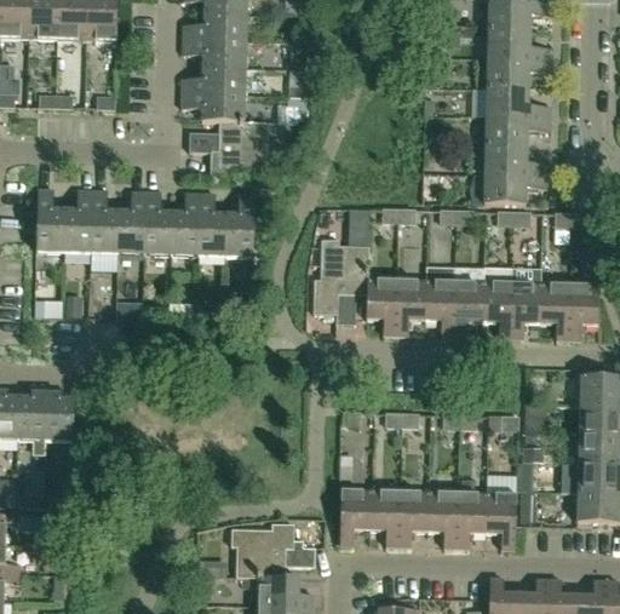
[(0,0),(0,35),(28,36),(29,0),(0,0)]
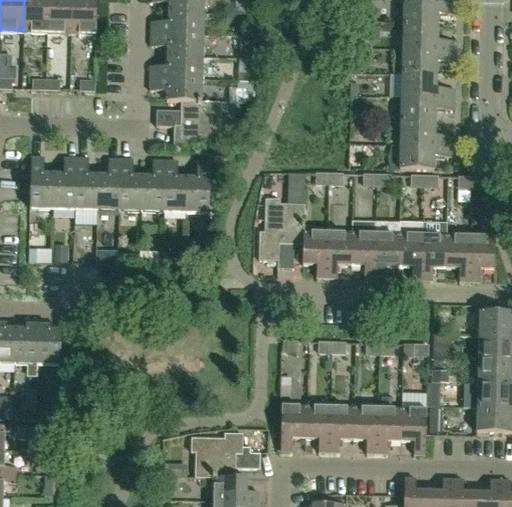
[(24,0),(23,30),(47,31),(47,0),(24,0)]
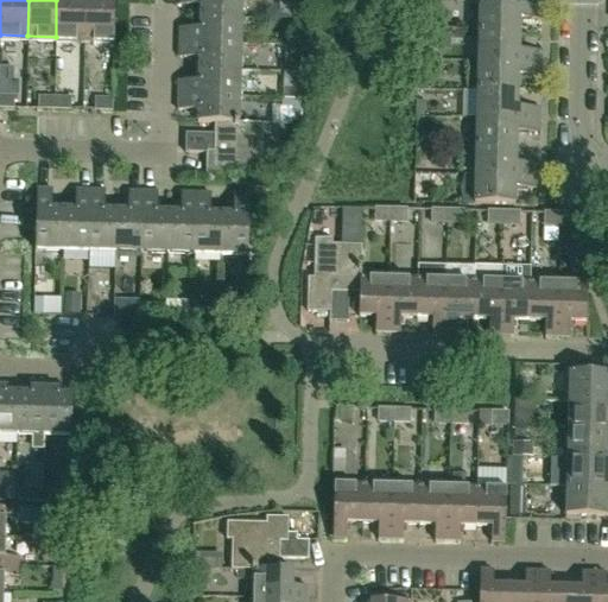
[(56,0),(56,37),(84,38),(86,0),(56,0)]
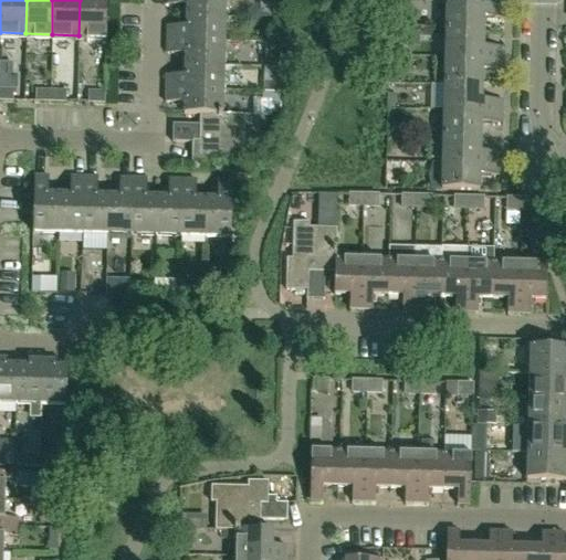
[(105,35),(106,0),(80,0),(79,35),(105,35)]
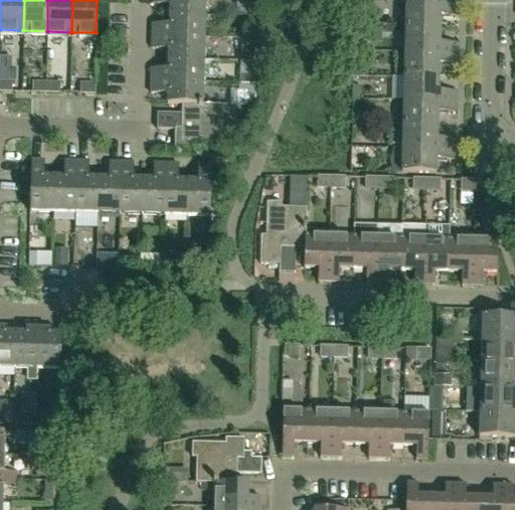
[(169,0),(169,10),(204,11),(204,0),(153,0),(169,0)]
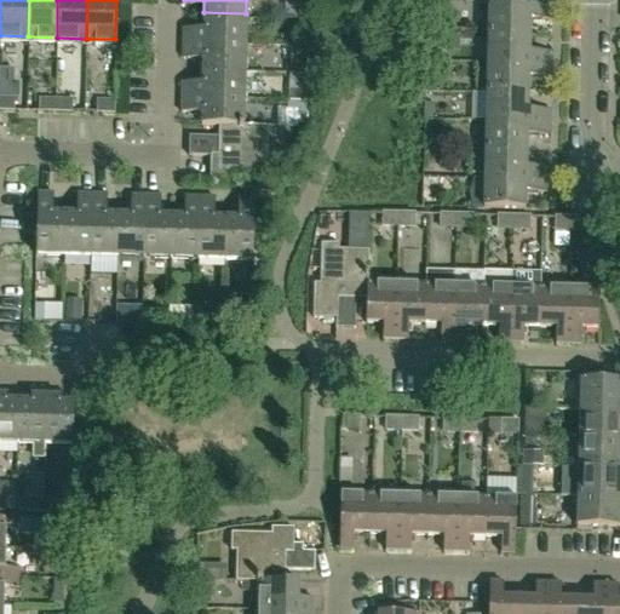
[(489,0),(488,29),(530,30),(530,13),(554,15),(554,1),(489,0)]
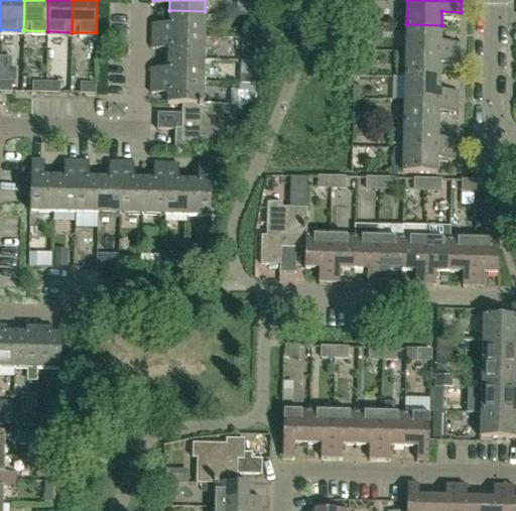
[(152,19),(152,32),(205,33),(205,11),(169,10),(169,20),(152,19)]
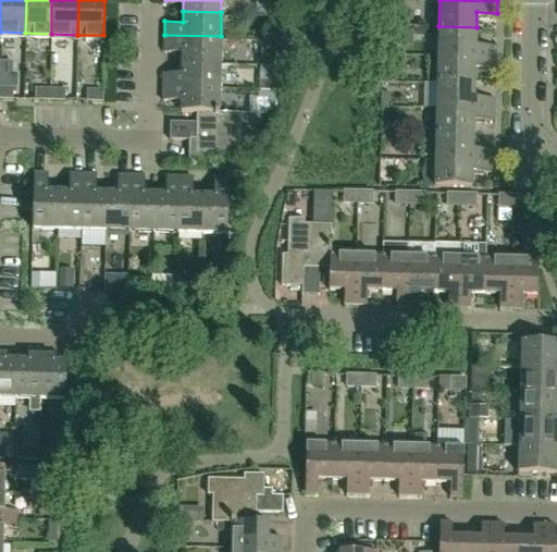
[(382,45),(383,45),(396,46),(396,41),(396,27),(384,27),(382,26),(382,45)]
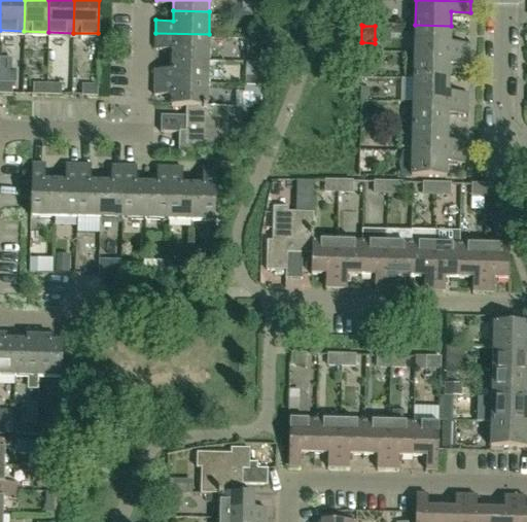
[(469,50),(469,40),(450,39),(451,26),(415,25),(415,49),(469,50)]
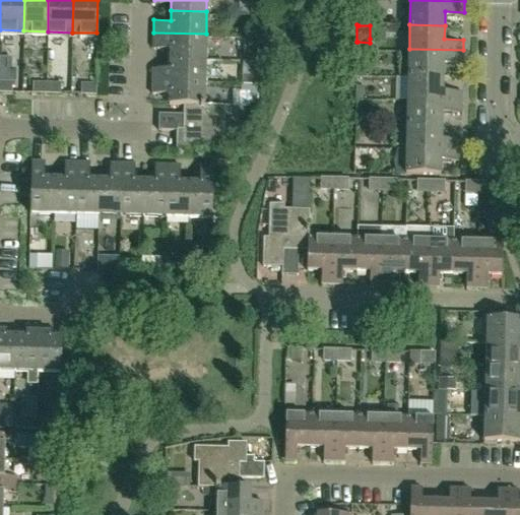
[(153,33),(153,45),(170,46),(170,55),(205,56),(206,34),(153,33)]
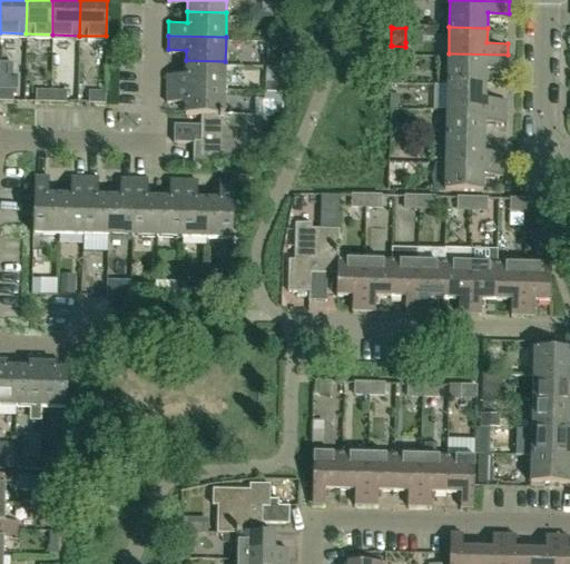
[(508,67),(508,55),(449,53),(448,80),(487,81),(487,66),(508,67)]
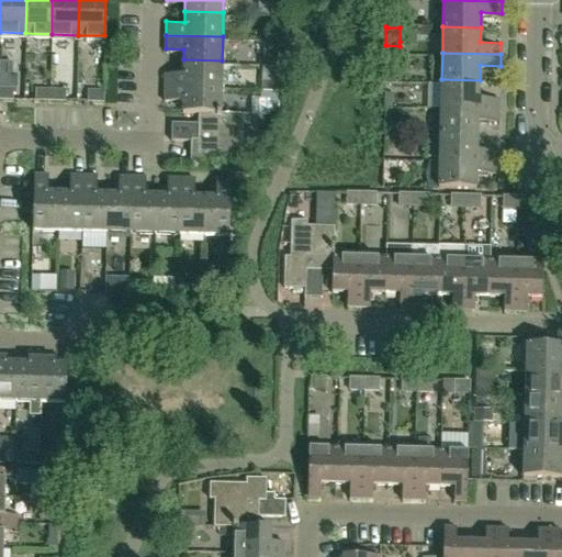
[(165,70),(165,84),(222,86),(222,60),(183,59),(182,70),(165,70)]
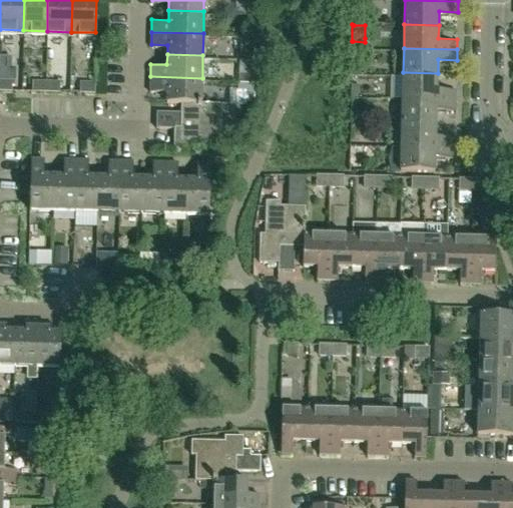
[(252,57),(237,56),(236,79),(252,79),(252,57)]
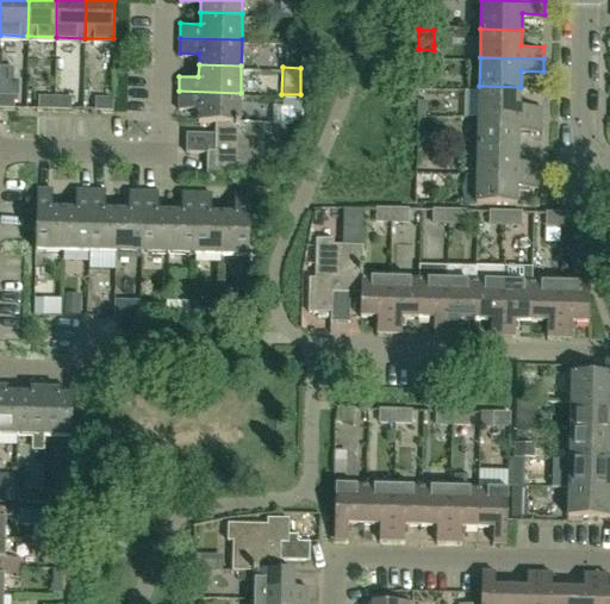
[(542,116),(542,103),(520,103),(521,87),(479,86),(478,113),(542,116)]
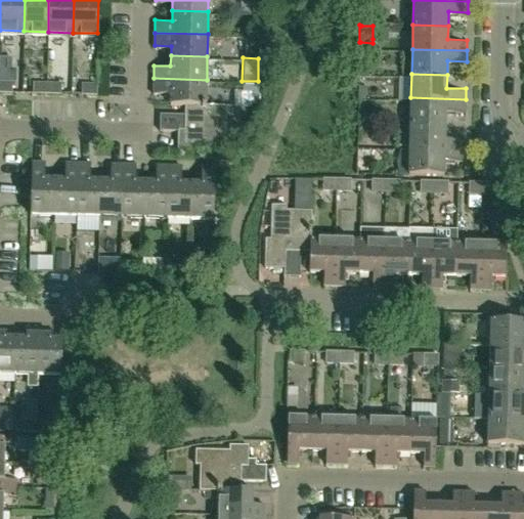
[(0,88),(1,88),(12,89),(11,77),(0,76),(0,88)]
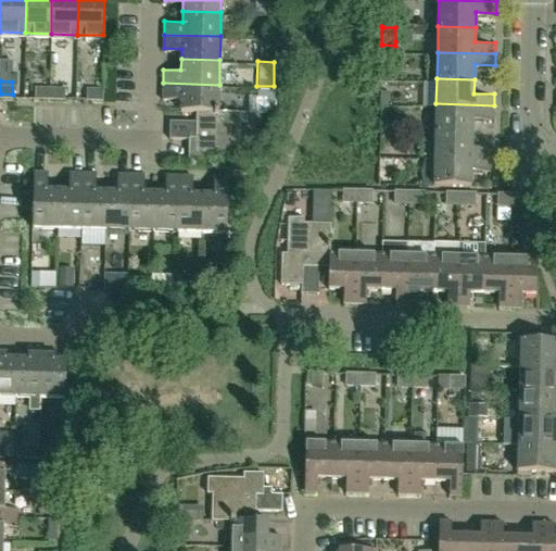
[(34,95),(49,96),(50,83),(35,83),(34,95)]
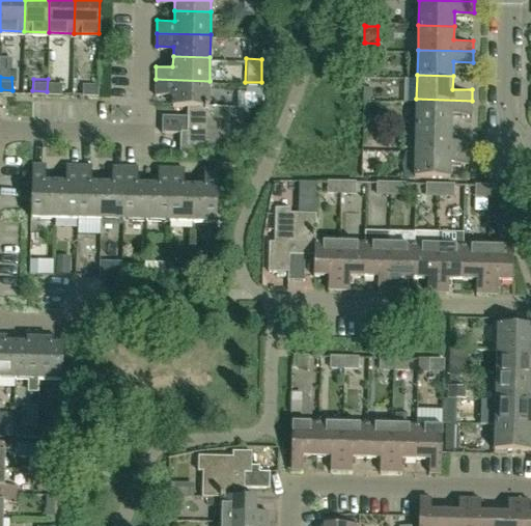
[(47,91),(61,91),(61,80),(48,79),(47,91)]
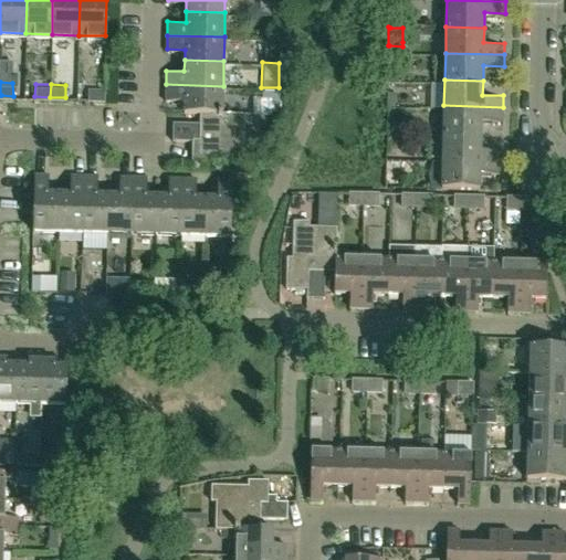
[(166,84),(166,98),(184,98),(182,109),(207,111),(222,111),(223,86),(166,84)]
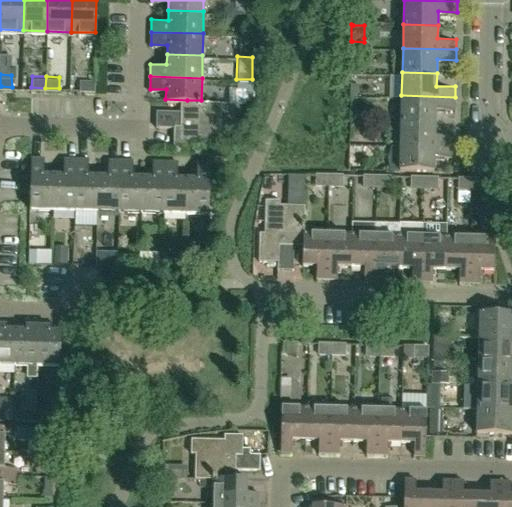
[(79,77),(80,88),(94,89),(94,77),(79,77)]
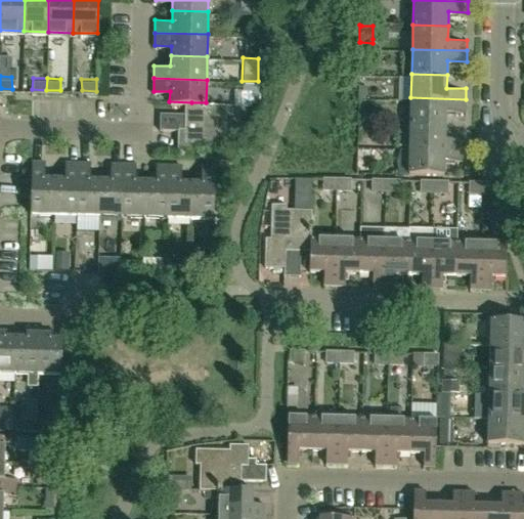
[(258,81),(242,81),(242,89),(258,89),(258,81)]
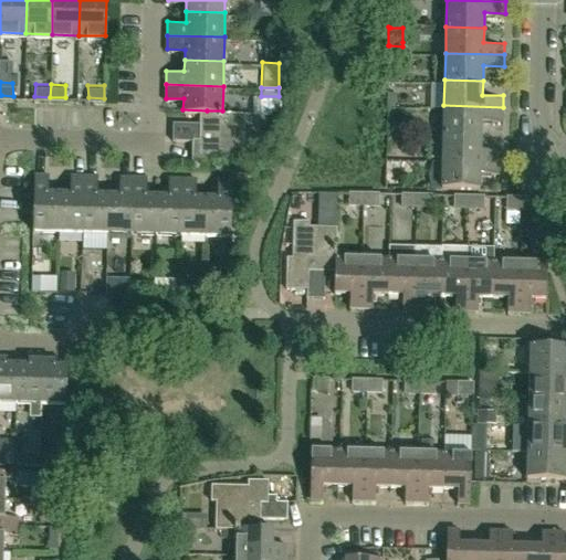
[(502,118),(503,107),(443,105),(443,131),(481,133),(482,118),(502,118)]
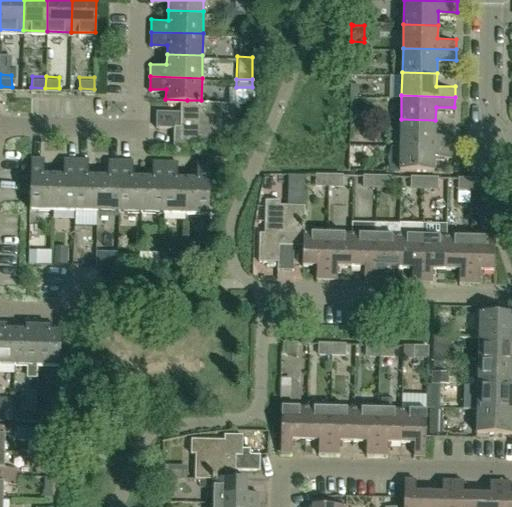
[(221,100),(201,100),(187,100),(187,110),(156,109),(156,125),(174,125),(173,143),(192,144),(192,139),(225,139),(225,125),(220,125),(221,100)]
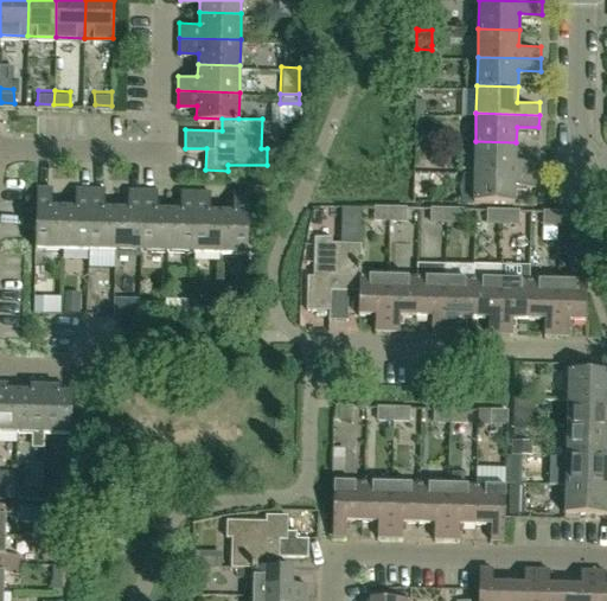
[(475,141),(474,170),(537,172),(538,159),(516,159),(516,142),(475,141)]
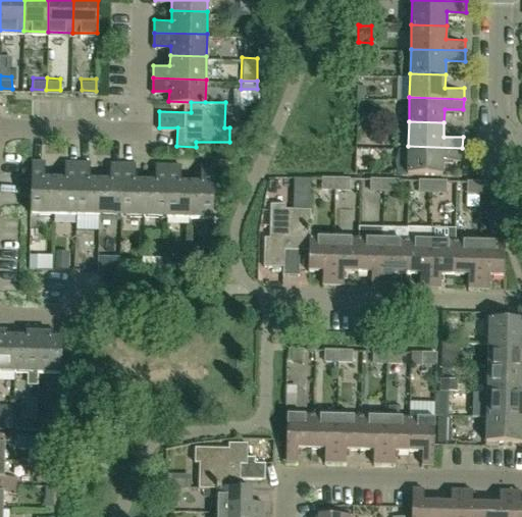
[(407,170),(442,171),(442,157),(462,158),(462,148),(408,146),(407,170)]
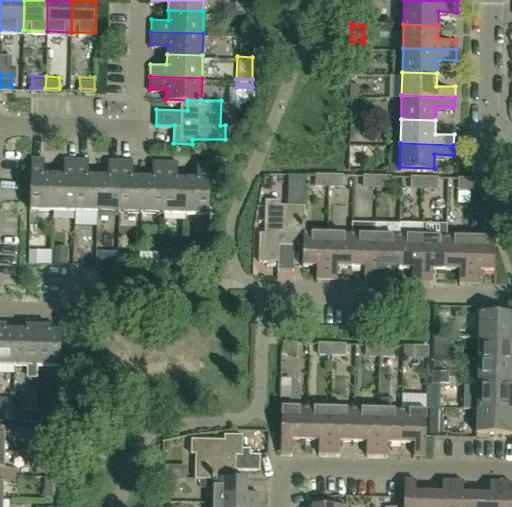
[(30,155),(29,206),(52,207),(52,172),(43,171),(44,155),(30,155)]
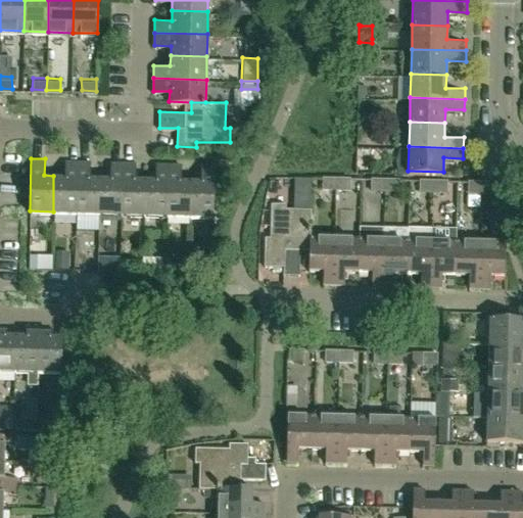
[(64,176),(53,176),(53,212),(76,212),(77,159),(64,159),(64,176)]
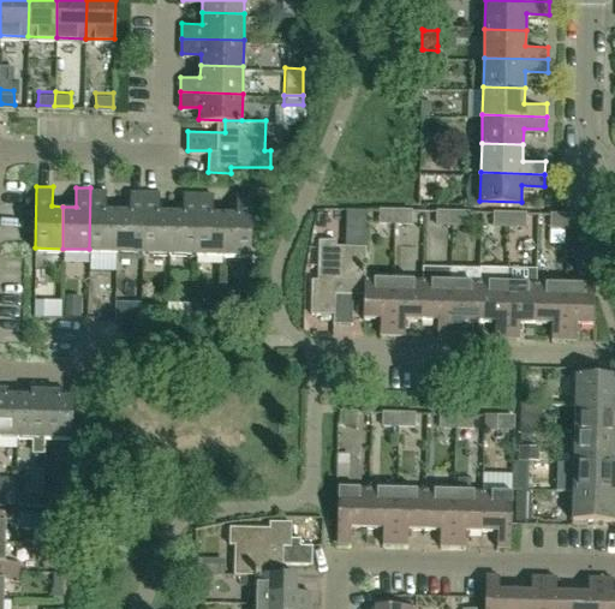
[(106,187),(90,187),(89,249),(115,250),(117,208),(106,208),(106,187)]
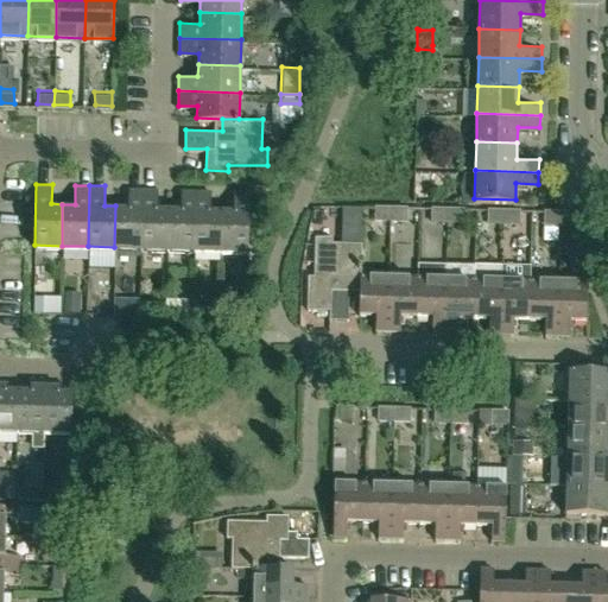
[(141,247),(143,187),(128,187),(127,206),(115,206),(114,247),(141,247)]
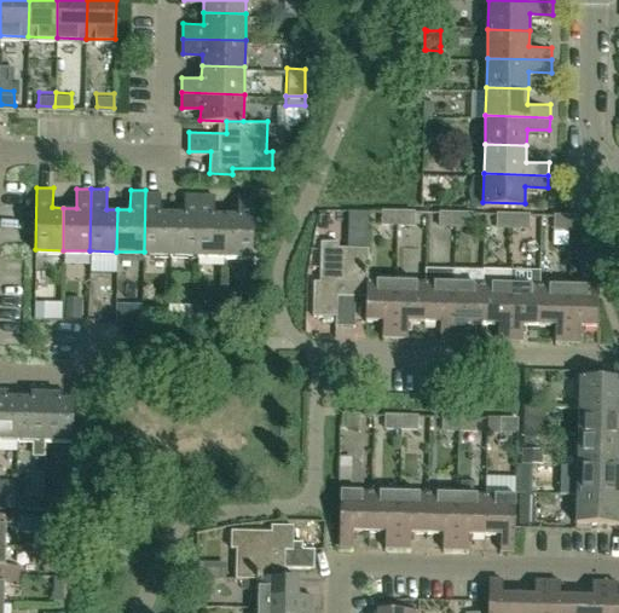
[(161,190),(145,190),(144,252),(171,253),(172,210),(160,210),(161,190)]
